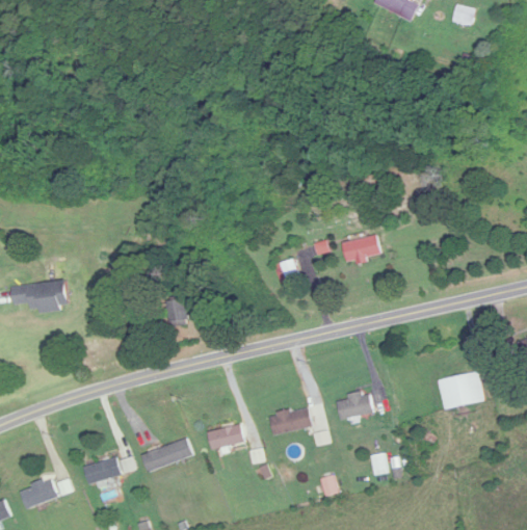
[(419,2),(414,0),(372,0),(372,2),(410,21),(419,2)]
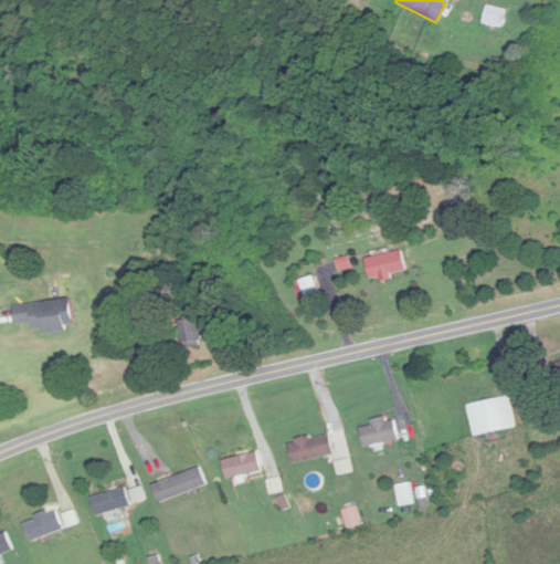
[(499,27),(503,8),(484,3),(479,22),(499,27)]
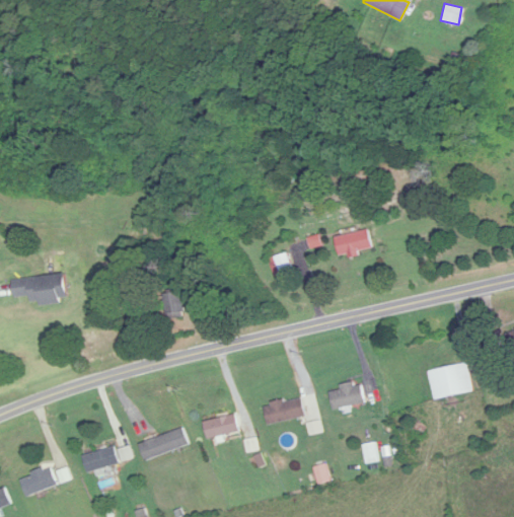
[(371,249),(365,228),(332,236),(338,257),(371,249)]
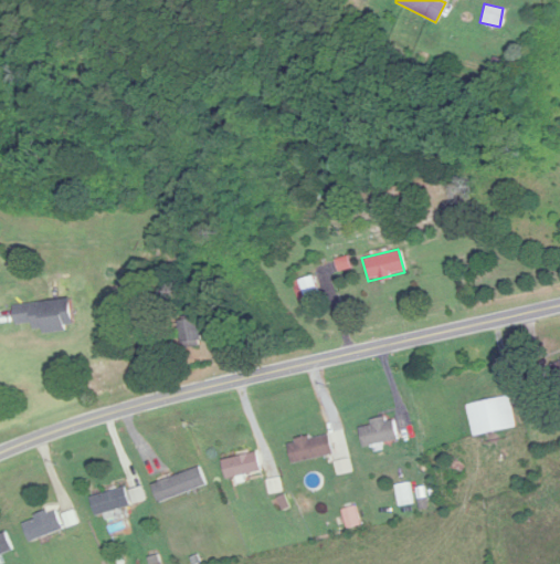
[(315,295),(310,275),(289,280),(295,301),(315,295)]
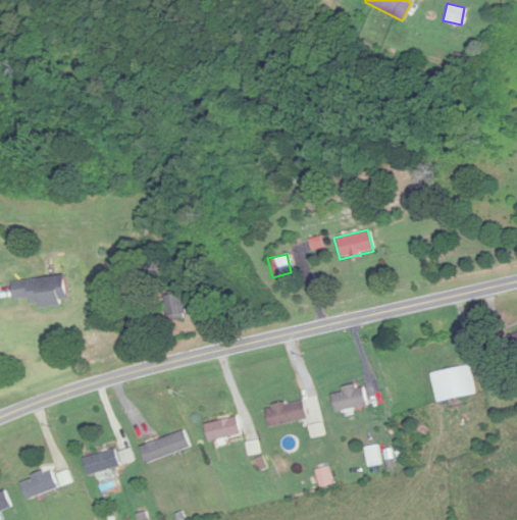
[(66,301),(62,274),(10,281),(12,299),(29,297),(30,306),(66,301)]
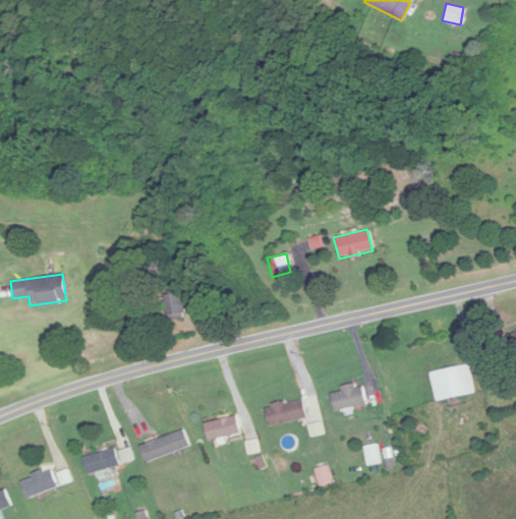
[(180,293),(162,293),(162,318),(180,318),(180,293)]
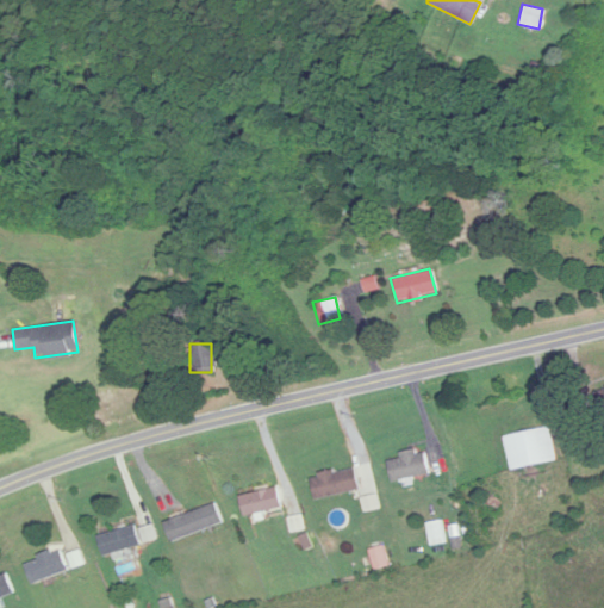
[(598,414),(603,411),(603,385),(591,390),(598,414)]
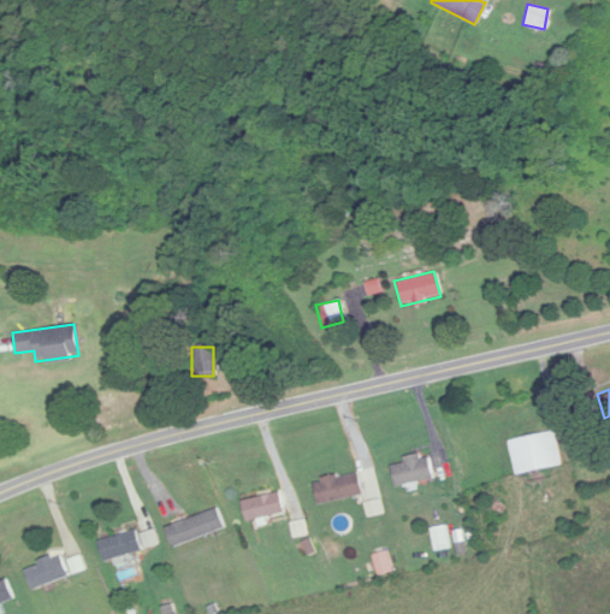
[(558,465),(551,430),(504,440),(511,474),(558,465)]
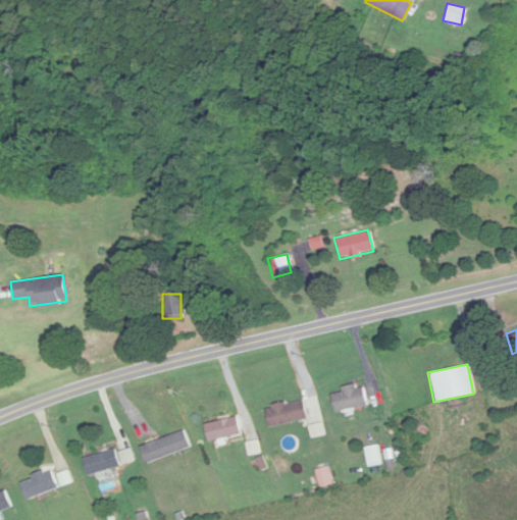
[(362,384),(339,387),(339,392),(329,393),(331,410),(365,406),(362,384)]
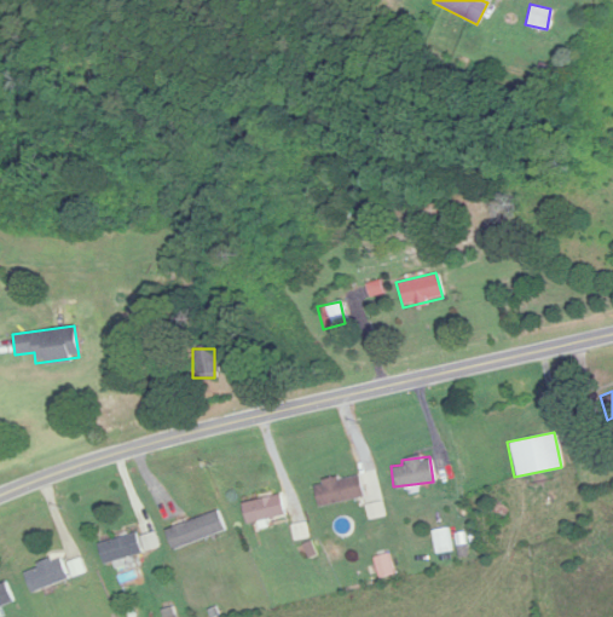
[(317,506),(362,495),(357,473),(312,484),(317,506)]
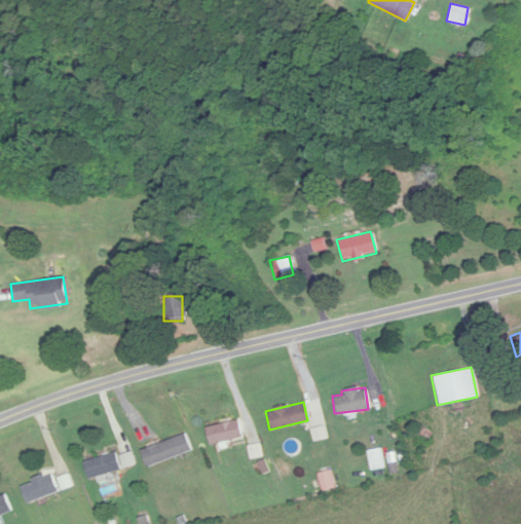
[(209,444),(240,436),(235,418),(205,426),(209,444)]
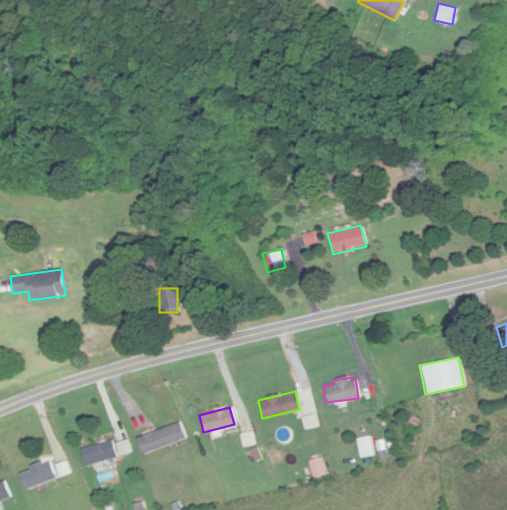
[(183,438),(177,421),(135,437),(141,453),(183,438)]
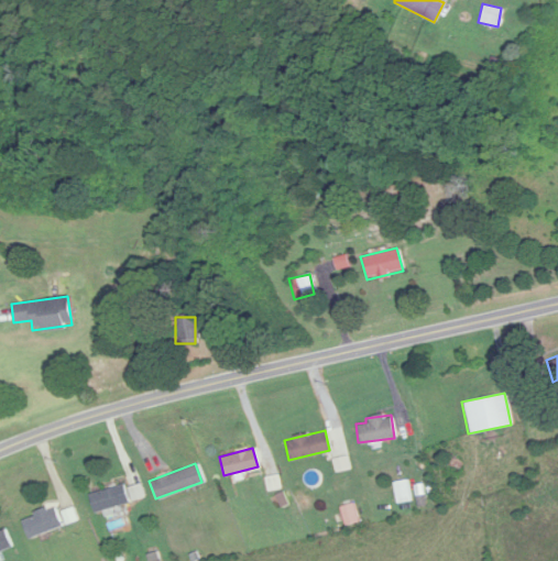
[(394,503),(407,501),(405,480),(392,481),(394,503)]
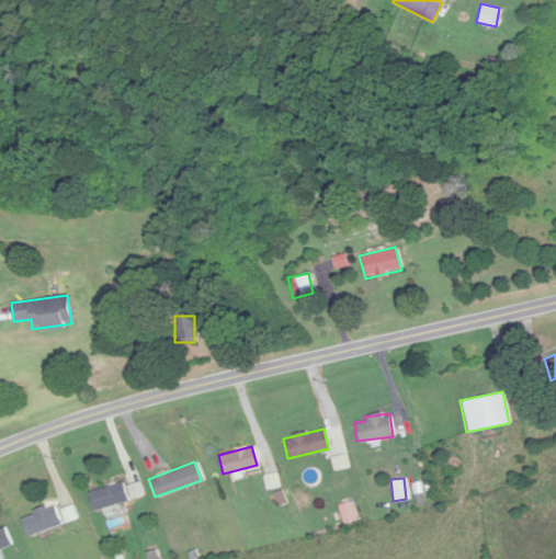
[(87,492),(93,511),(126,500),(120,481),(87,492)]
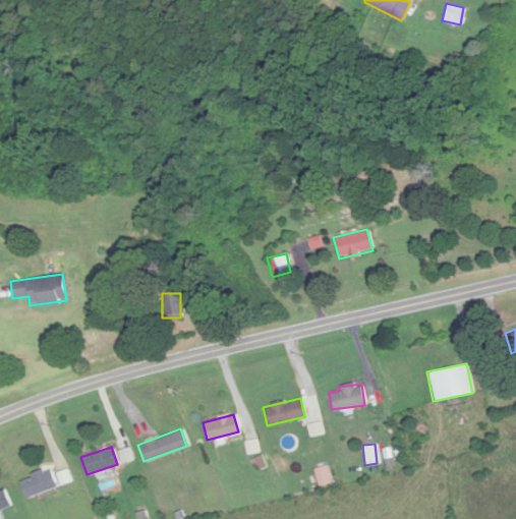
[(24,497),(55,486),(49,468),(17,478),(24,497)]
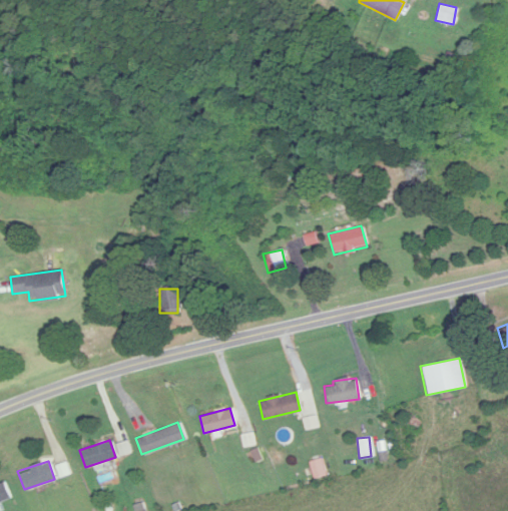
[(2,481),(0,482),(0,500),(9,496),(2,481)]
